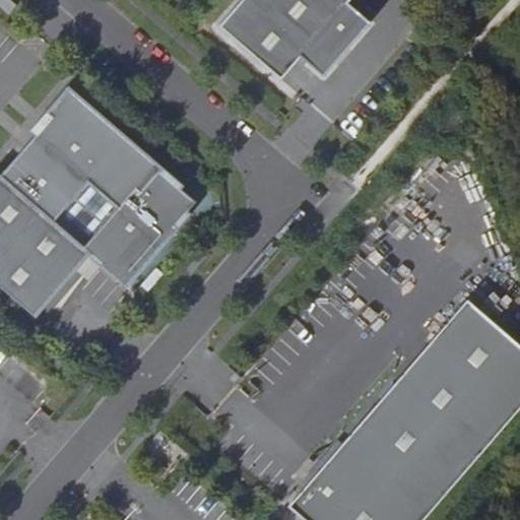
[(8,0),(0,0),(0,7),(9,15),(16,7),(8,0)]
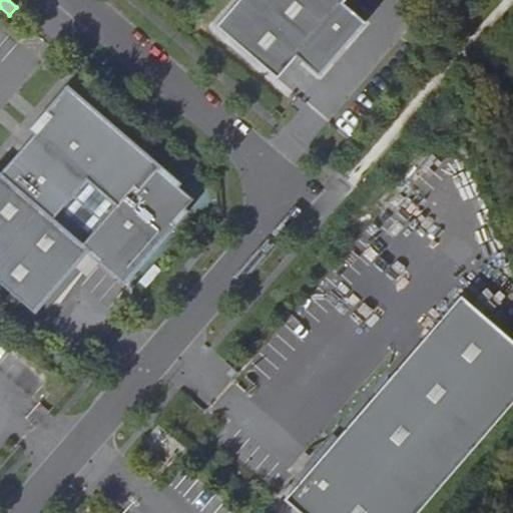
[(239,0),(216,27),(277,80),(297,58),(320,77),(366,24),(343,4),(346,0),(239,0)]
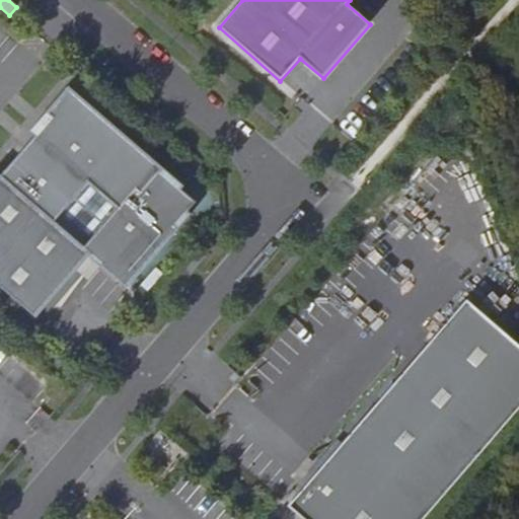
[(162,169),(69,89),(47,115),(52,119),(36,137),(35,137),(1,176),(0,175),(0,287),(35,317),(90,254),(103,266),(101,267),(127,289),(177,230),(175,228),(188,213),(196,204),(159,172),(162,169)]
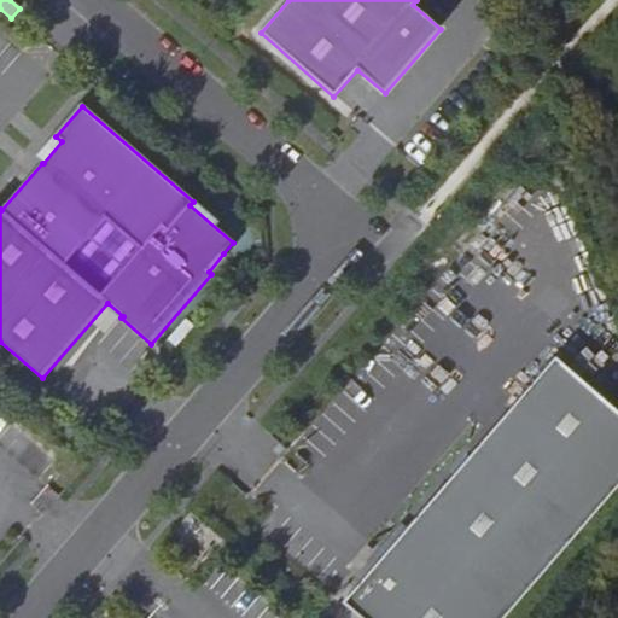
[(54,134),(35,157),(42,163),(44,163),(62,141),(56,136),(54,134)]
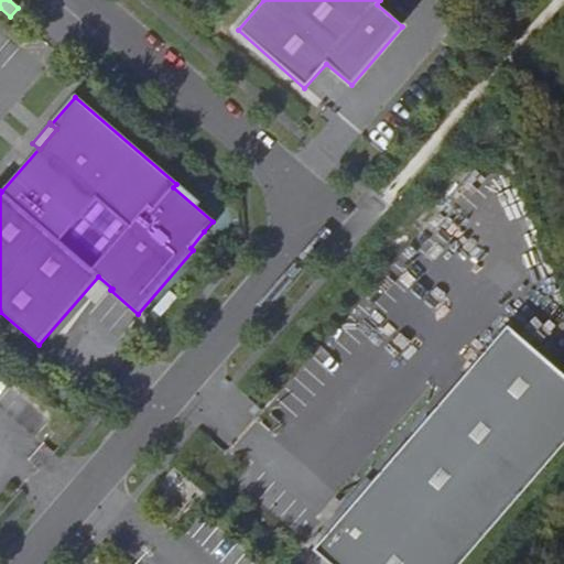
[(204,231),(191,248),(193,250),(194,250),(208,235),(204,231)]
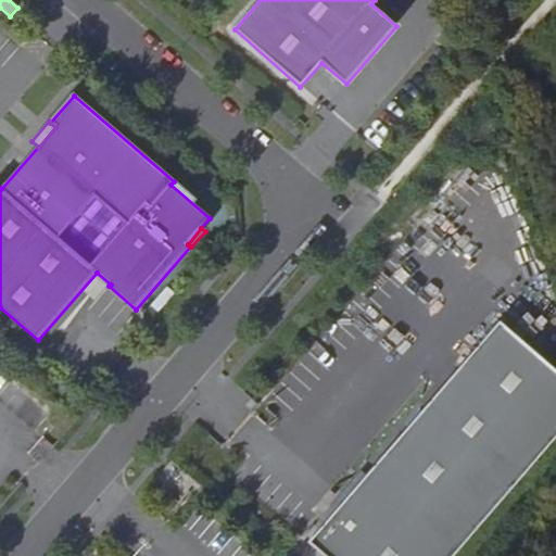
[(555,370),(497,320),(306,543),(321,555),(452,555),(555,434),(555,370)]
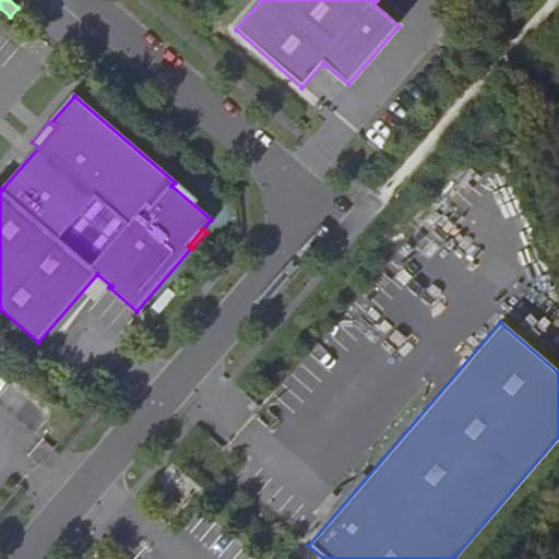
All buildings are outlined.
